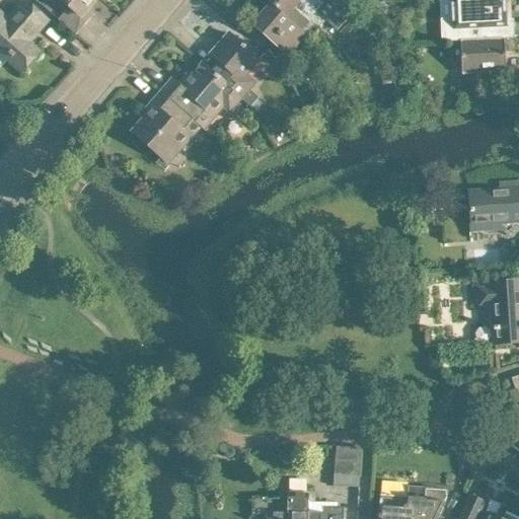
[(54,0),(66,10),(58,19),(75,35),(93,14),(87,9),(94,0),(54,0)]
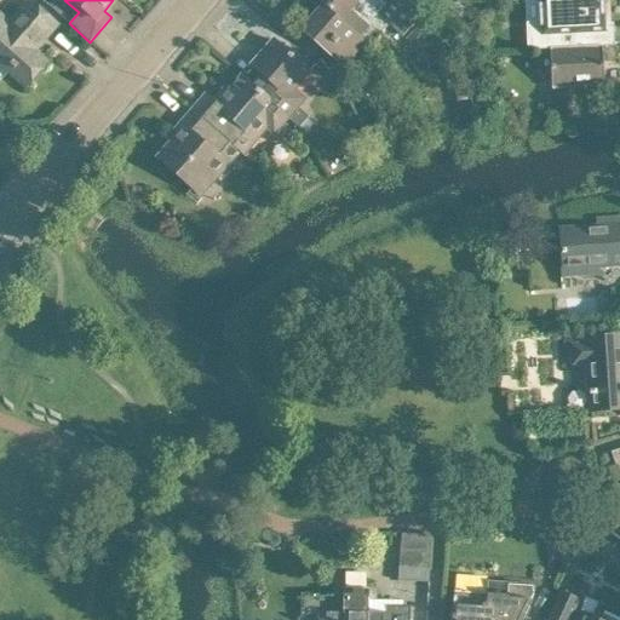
[(316,0),(322,5),(342,21),(366,42),(368,45),(373,39),(375,41),(380,35),(378,34),(386,23),(405,38),(418,23),(403,10),(391,0),(316,0)]
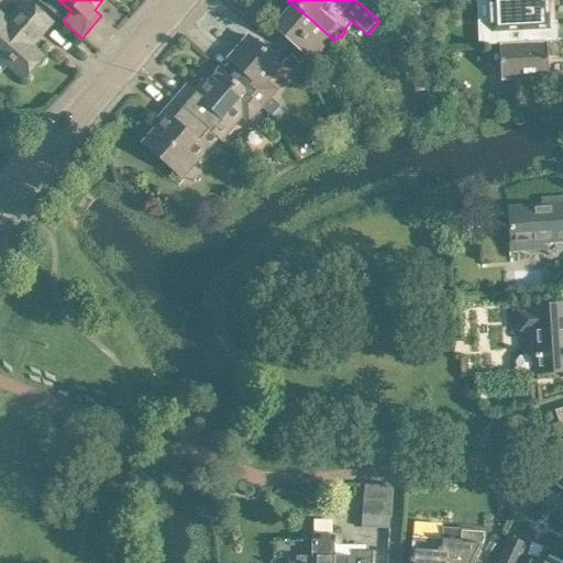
[(374,0),(355,0),(366,9),(374,0)]
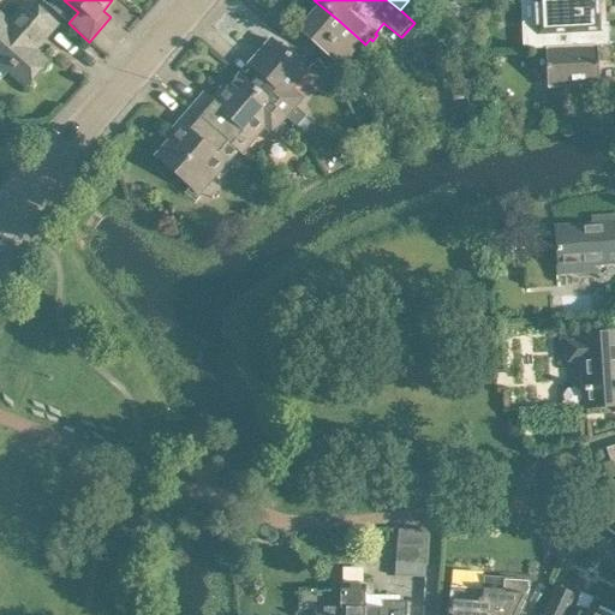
[(523,49),(538,48),(609,45),(608,23),(596,24),(595,0),(537,0),(538,27),(523,28),(523,49)]
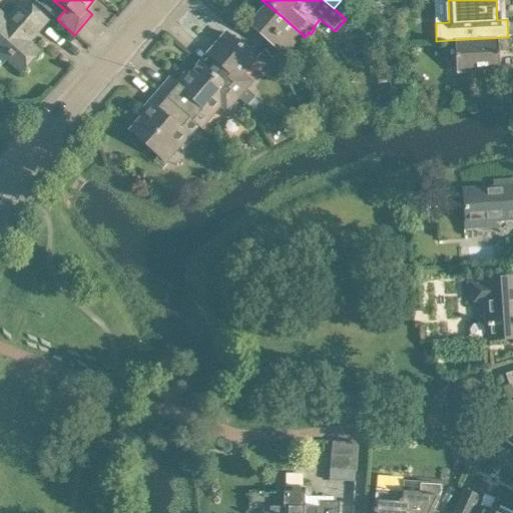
[(0,12),(0,68),(8,60),(21,71),(38,52),(28,43),(46,21),(24,1),(8,20),(0,12)]
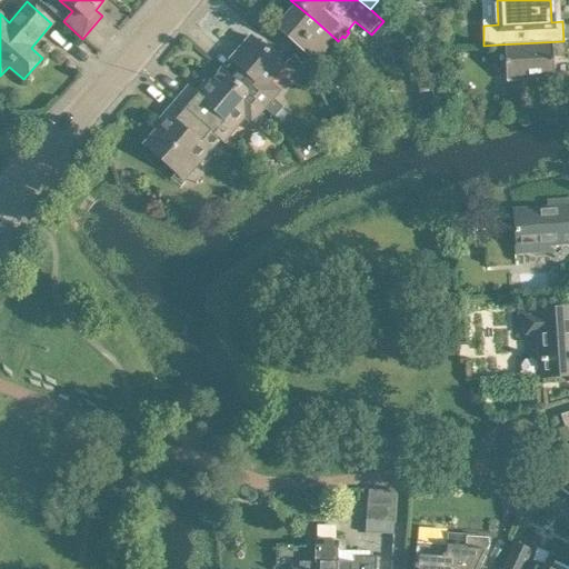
[(336,39),(313,19),(296,5),(286,16),(283,15),(273,26),(316,62),(336,39)]
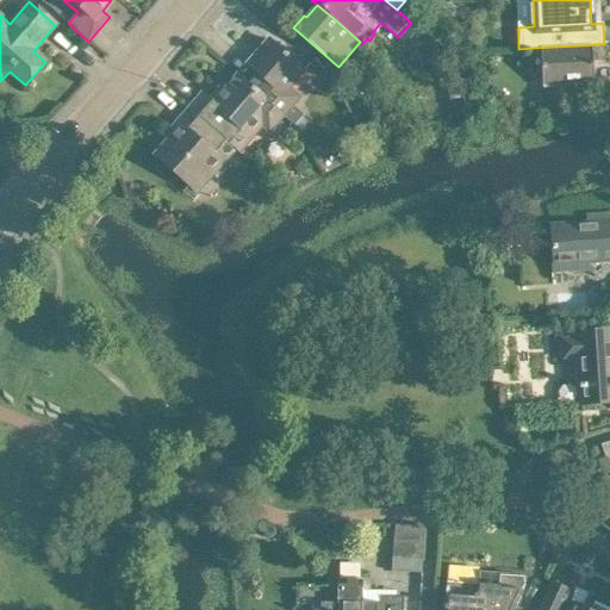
[(409,30),(399,41),(410,51),(419,39),(409,30)]
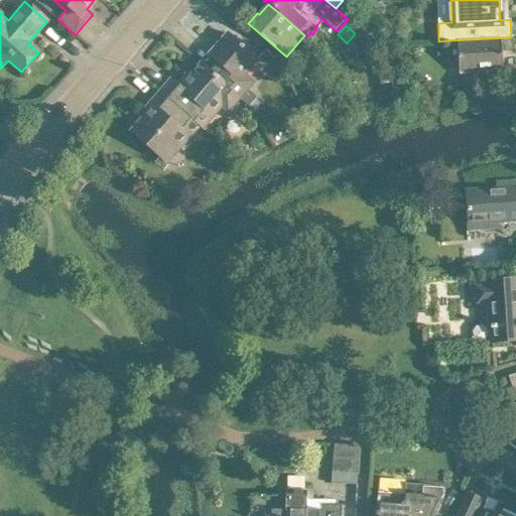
[(209,70),(209,71),(237,95),(237,96),(239,98),(253,110),(260,103),(255,99),(257,97),(248,89),(253,83),(244,75),(257,59),(228,33),(209,54),(217,61),(209,70)]
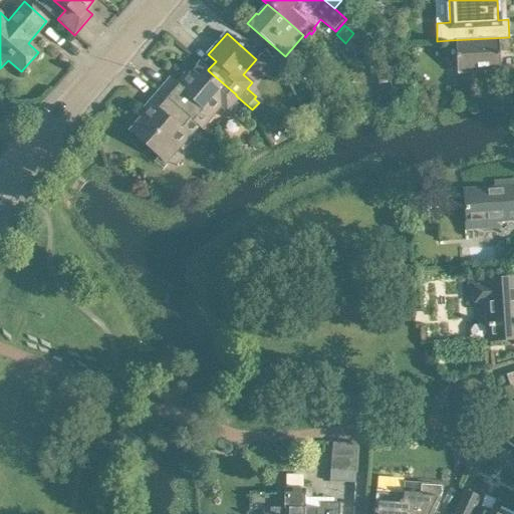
[(509,37),(450,40),(450,41),(456,41),(457,73),(501,71),(500,44),(509,43),(509,37)]
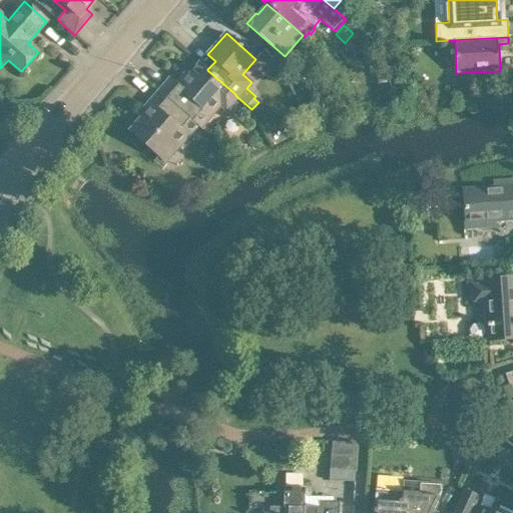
[(395,61),(385,62),(387,81),(387,85),(397,84),(395,61)]
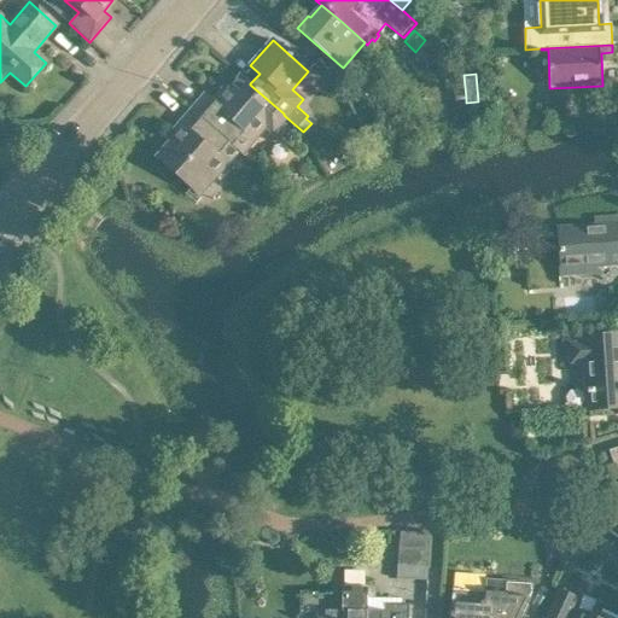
[(500,75),(489,75),(490,91),(501,89),(500,75)]
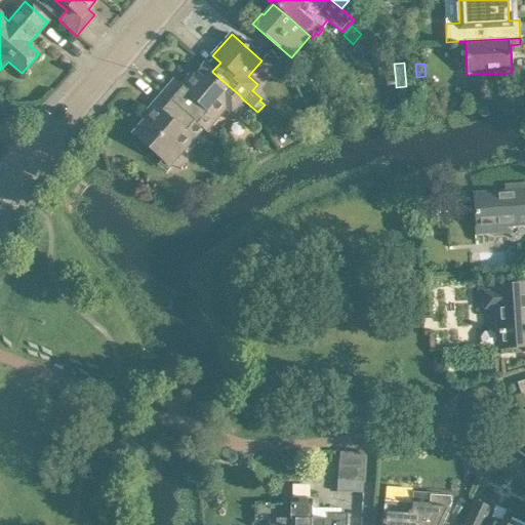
[(174,81),(163,93),(202,128),(226,103),(232,108),(241,97),(241,96),(212,72),(212,71),(205,65),(184,88),(174,81)]
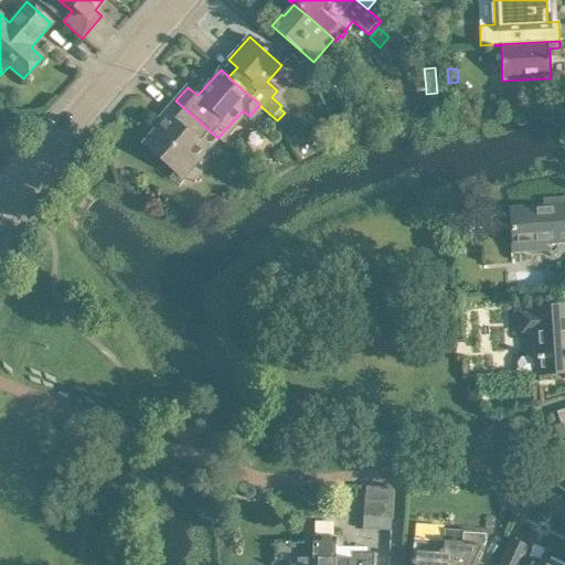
[(329,78),(319,84),(324,94),(334,88),(329,78)]
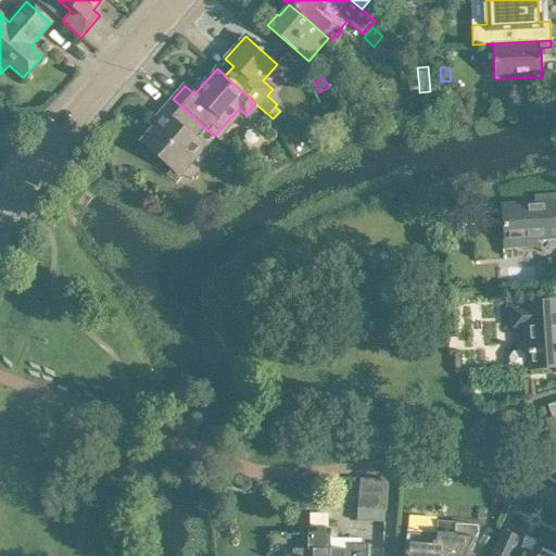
[(214,136),(173,99),(161,112),(164,115),(141,141),(173,168),(185,155),(192,162),(214,136)]
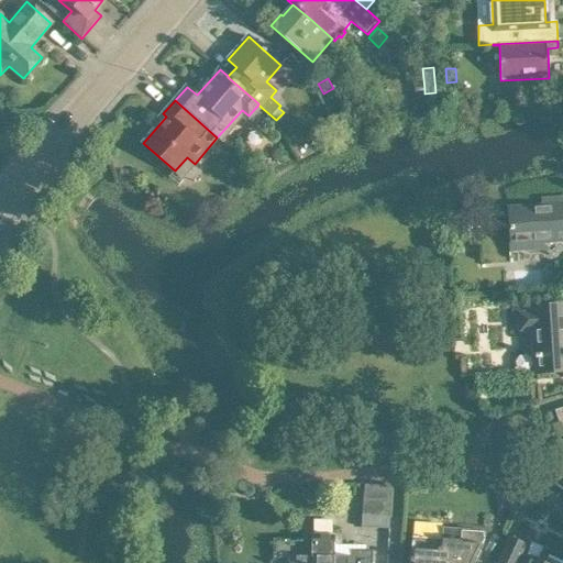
[(562,205),(538,207),(509,209),(511,244),(543,242),(562,240),(562,205)]
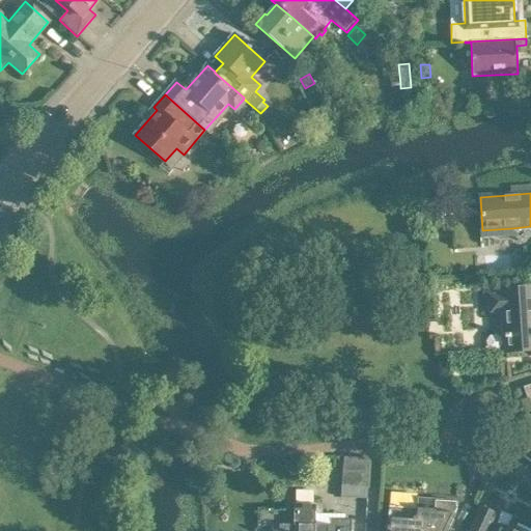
[(530,288),(502,290),(503,311),(506,352),(530,350),(530,288)]
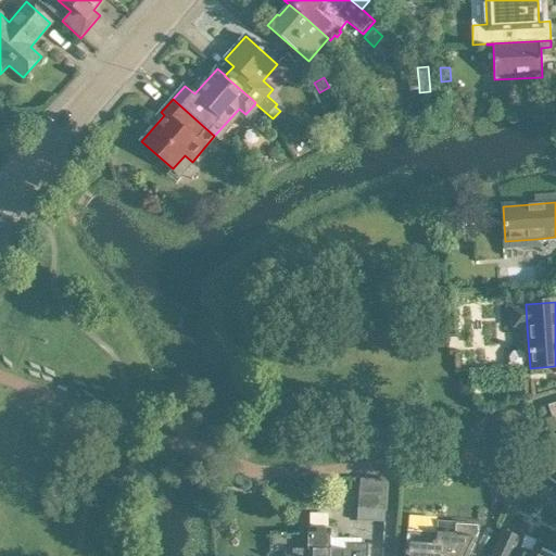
[(359,478),(357,508),(384,510),(387,484),(382,479),(359,478)]
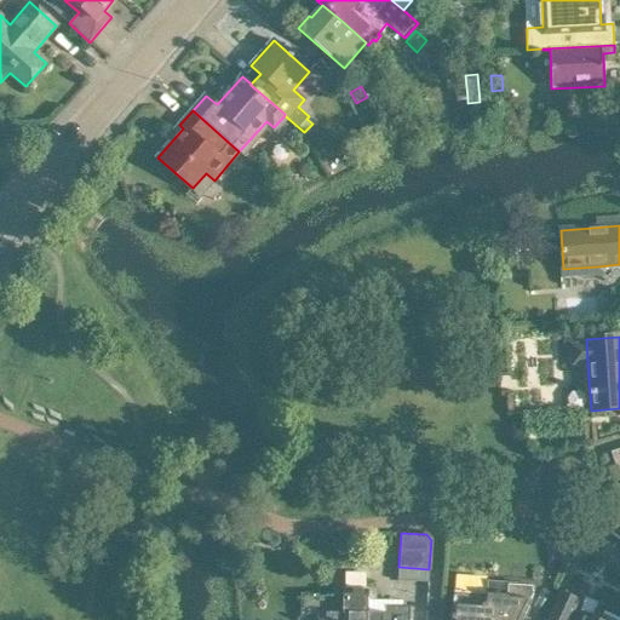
[(552,537),(551,560),(566,561),(568,538),(552,537)]
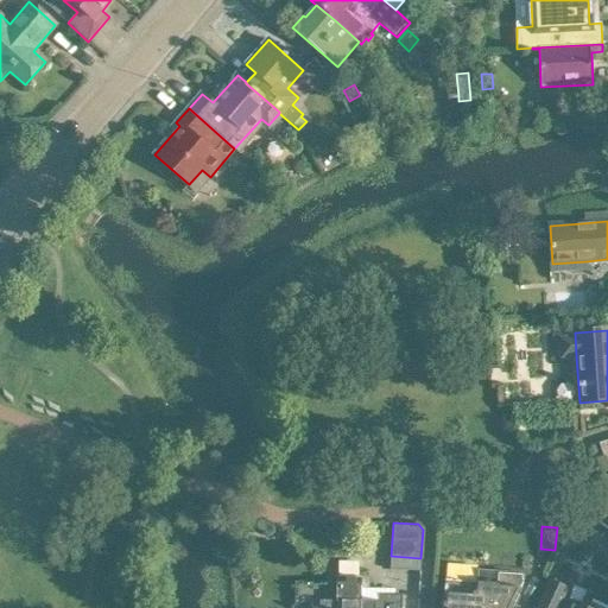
[(445,580),(443,607),(511,607),(523,583),(521,575),(507,575),(507,574),(476,571),(476,582),(445,580)]
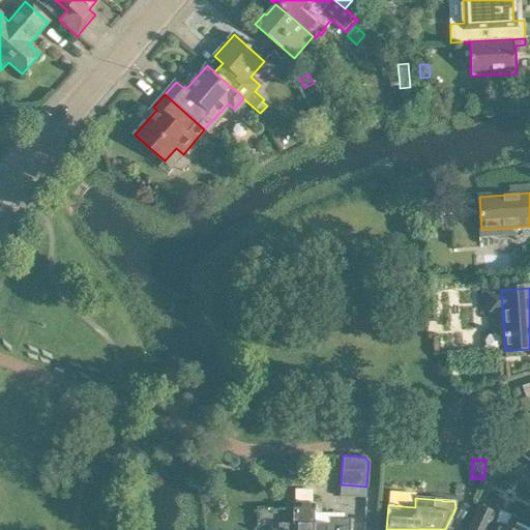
[(350,529),(351,519),(331,519),(331,525),(315,525),(316,504),(294,503),(294,501),(285,501),(284,507),(257,507),(257,525),(272,525),(271,529),(350,529)]
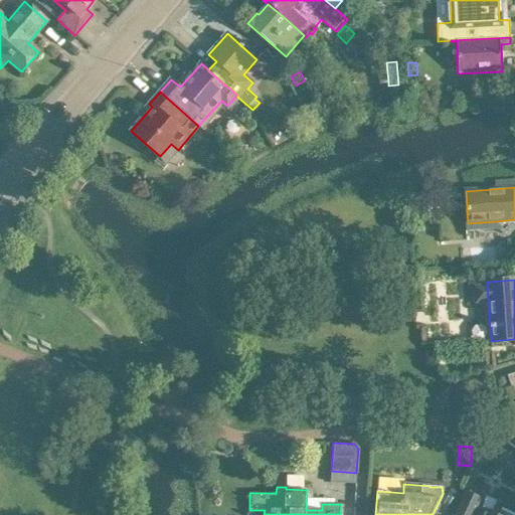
[(467,493),(456,514),(514,514),(514,510),(500,503),(495,514),(485,510),(484,510),(476,506),(480,499),(467,493)]
